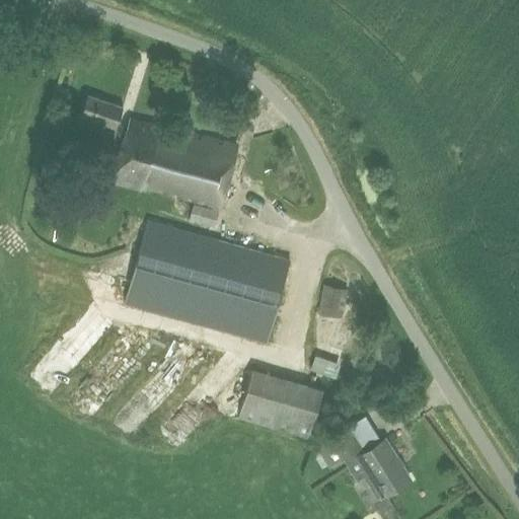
[(87,94),(80,115),(116,127),(123,106),(87,94)]
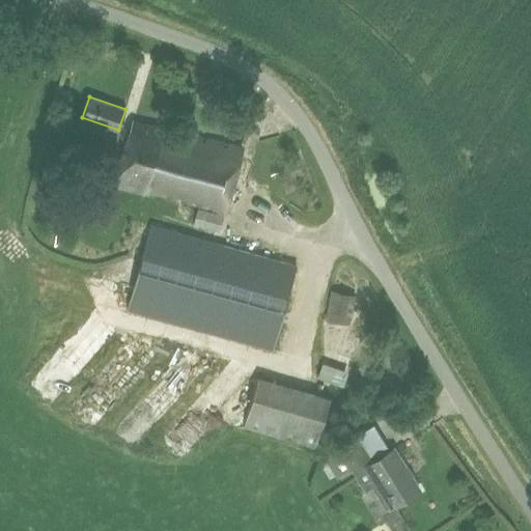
[(133,120),(113,185),(150,193),(151,191),(199,203),(193,223),(217,229),(222,211),(223,212),(242,146),(133,120)]
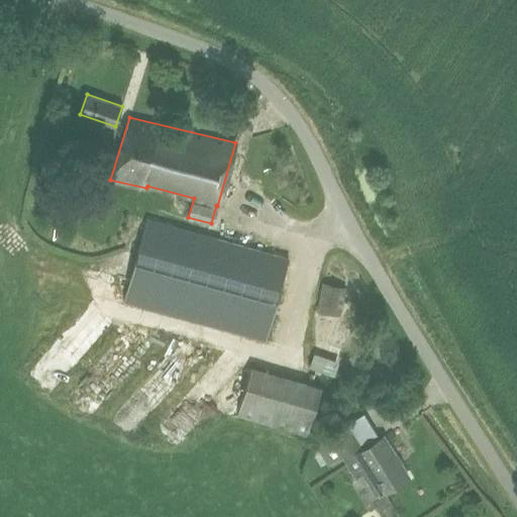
[(122,302),(265,341),(289,256),(146,217),(122,302)]
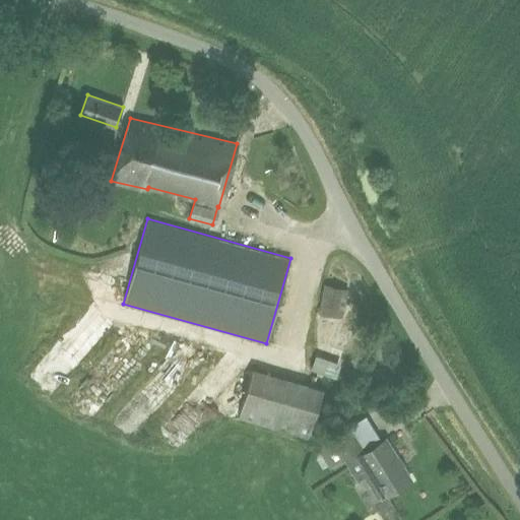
[(341,318),(347,288),(324,283),(318,313),(341,318)]
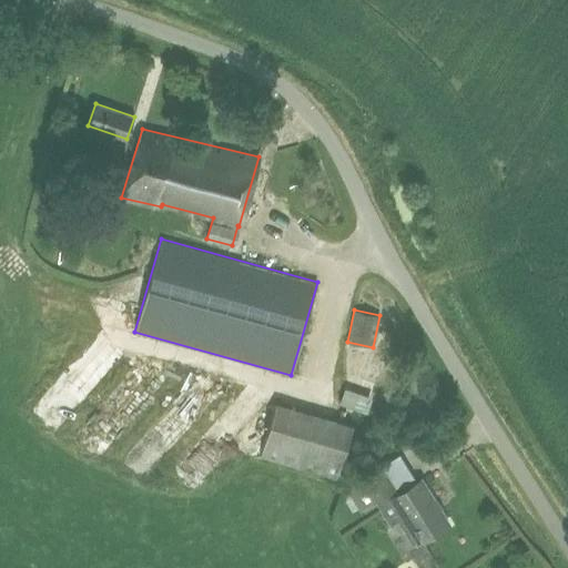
[(56,419),(93,366),(70,350),(32,403),(56,419)]
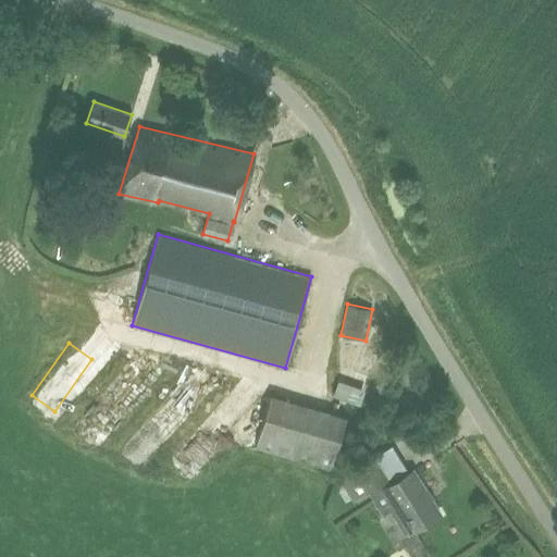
[(108,374),(130,394),(150,371),(128,351),(108,374)]
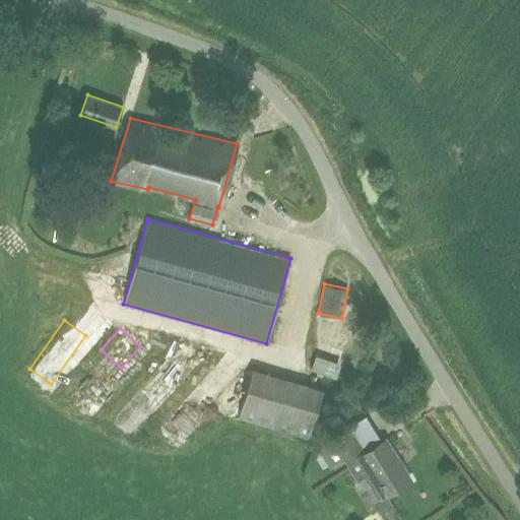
[(215,354),(201,379),(214,388),(230,364),(215,354)]
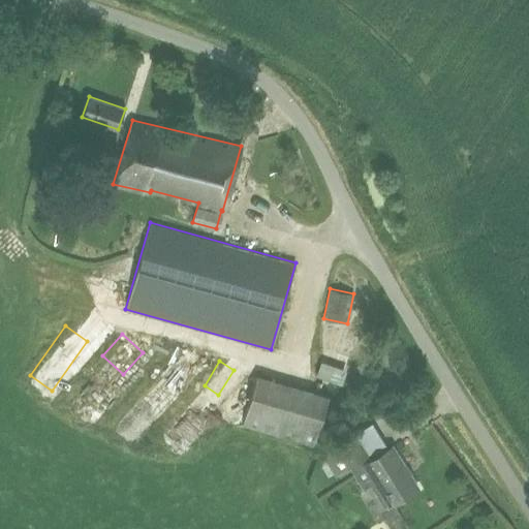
[(248,383),(310,407),(317,391),(254,366),(248,383)]
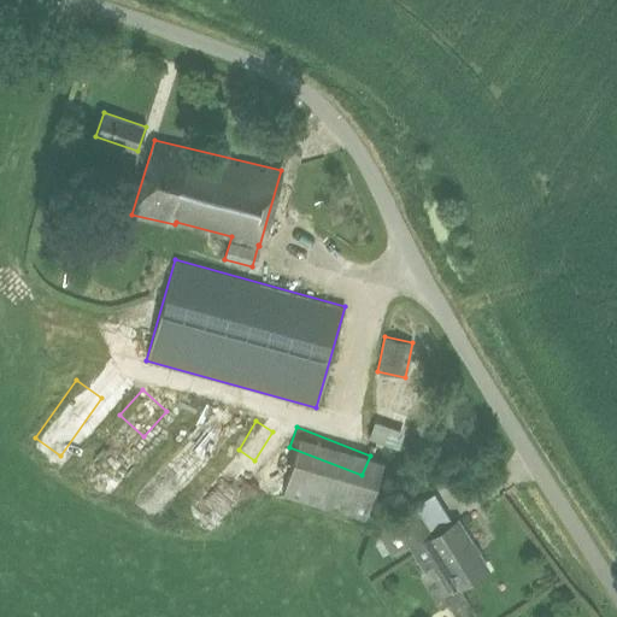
[(353,505),(363,474),(287,452),(278,483),(353,505)]
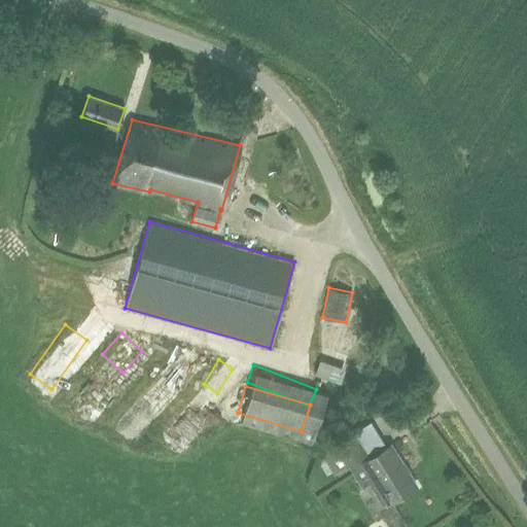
[(176,416),(164,428),(175,440),(188,427),(176,416)]
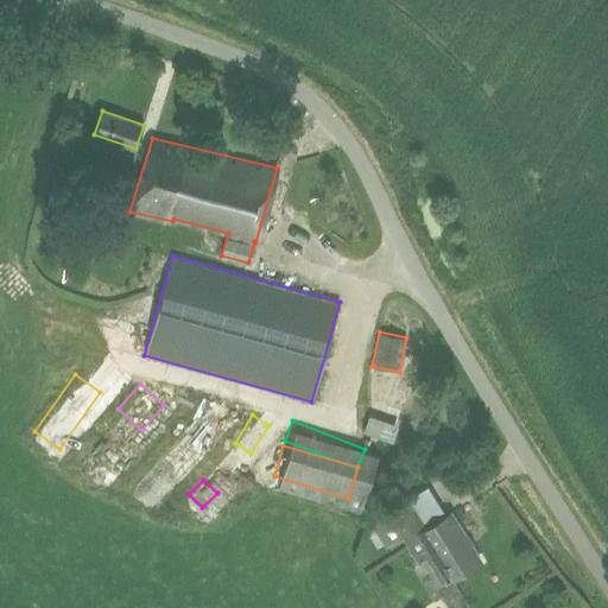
[(425,520),(410,495),(368,521),(385,546),(425,520)]
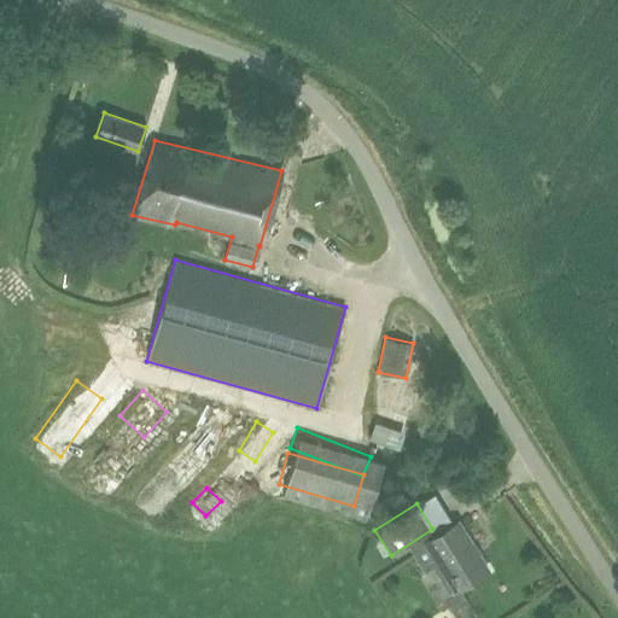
[(454,592),(489,570),(458,520),(424,542),(454,592)]
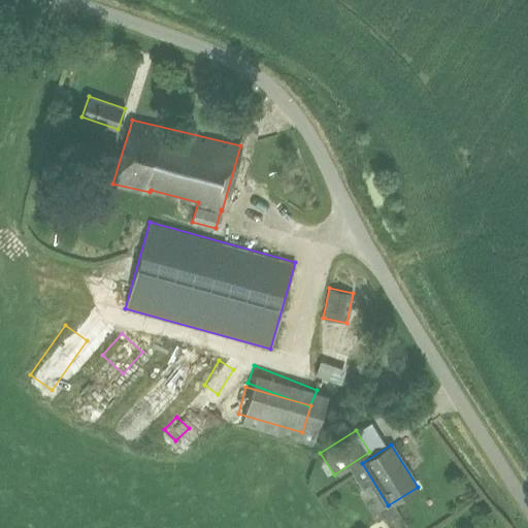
All buildings are outlined.
